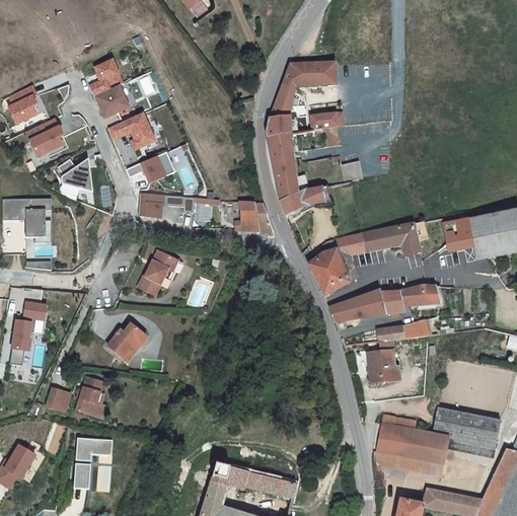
[(199,0),(189,7),(195,15),(206,6),(201,0),(199,0)]
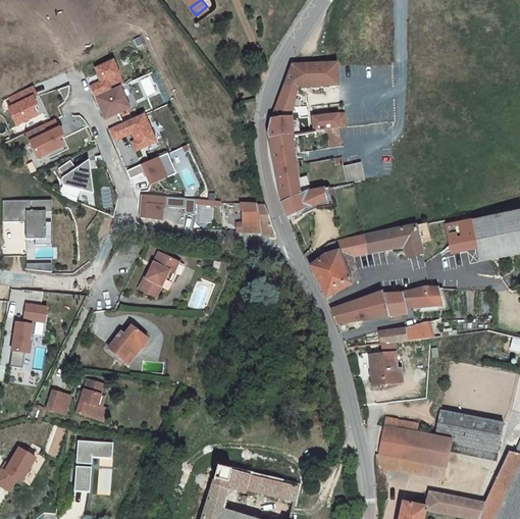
[(112,60),(95,67),(100,81),(89,86),(93,96),(118,85),(122,84),(112,60)]
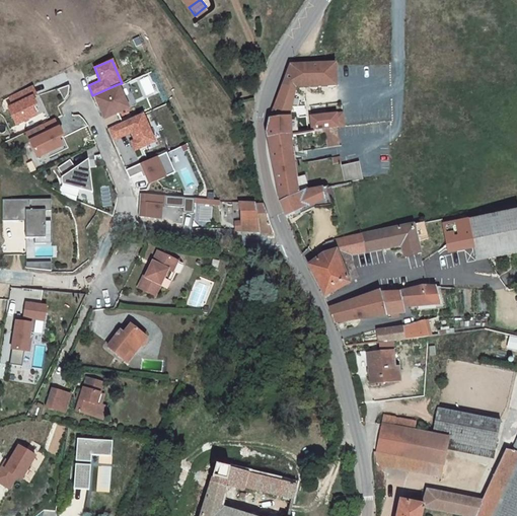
[(335,61),(290,62),(283,78),(288,80),(288,85),(291,85),(321,84),(321,77),(326,76),(327,83),(336,83),(335,61)]
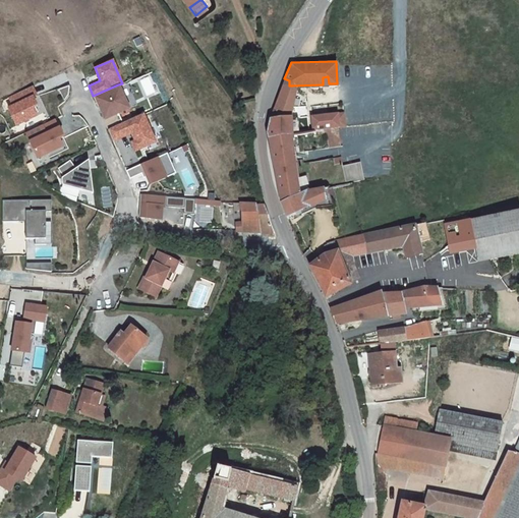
[(284,78),(270,118),(288,115),(293,88),(292,88),(292,85),(289,85),(289,80),(284,78)]
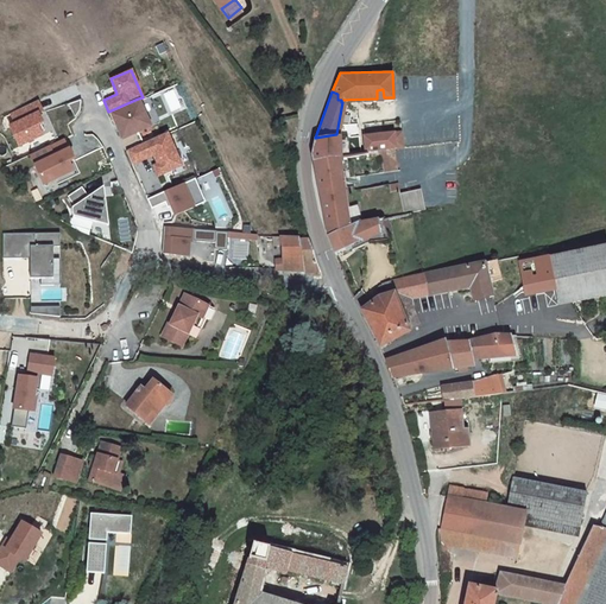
[(38,99),(12,110),(17,121),(11,125),(20,144),(43,133),(38,124),(44,121),(39,112),(44,109),(38,99)]
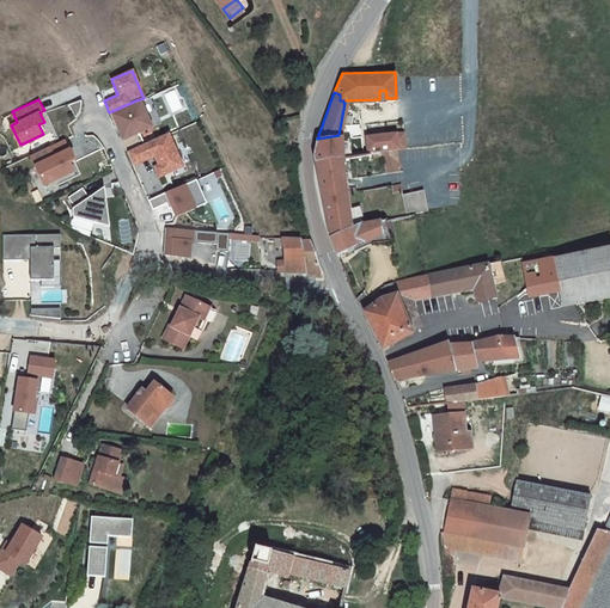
[(139,99),(109,112),(114,123),(116,122),(123,137),(150,126),(139,99)]
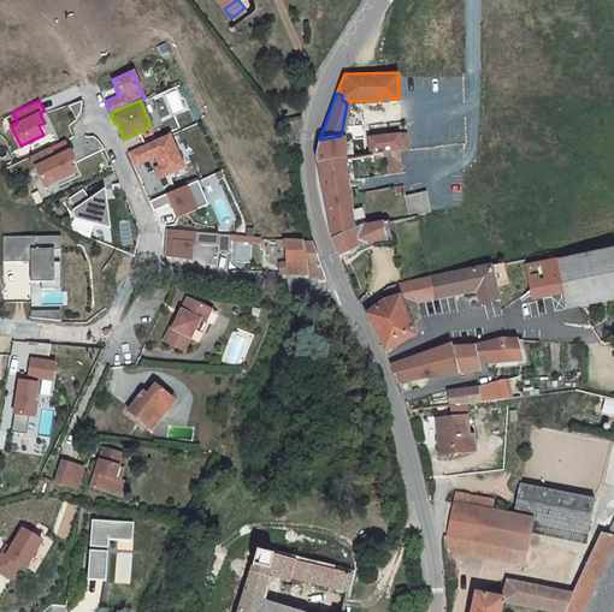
[(117,123),(114,124),(122,140),(124,138),(117,123)]
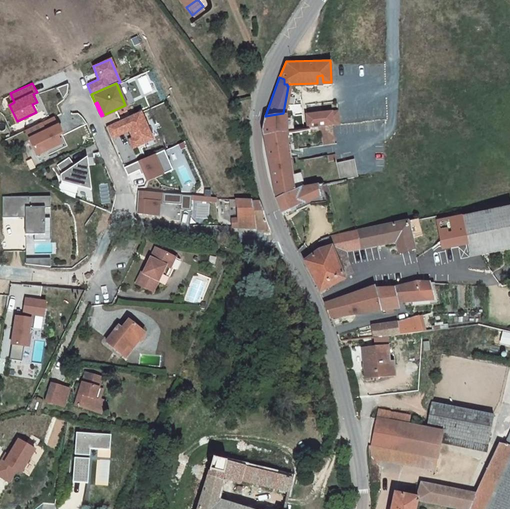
[(301,112),(302,125),(319,124),(328,123),(334,122),(333,110),(301,112)]
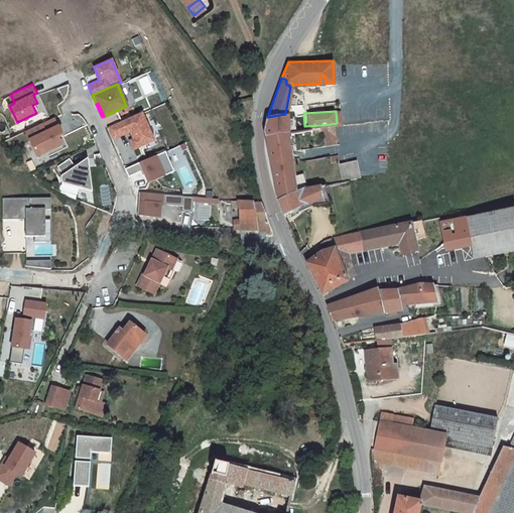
[(140,112),(119,121),(123,129),(128,127),(130,130),(133,138),(129,140),(133,148),(152,139),(140,112)]
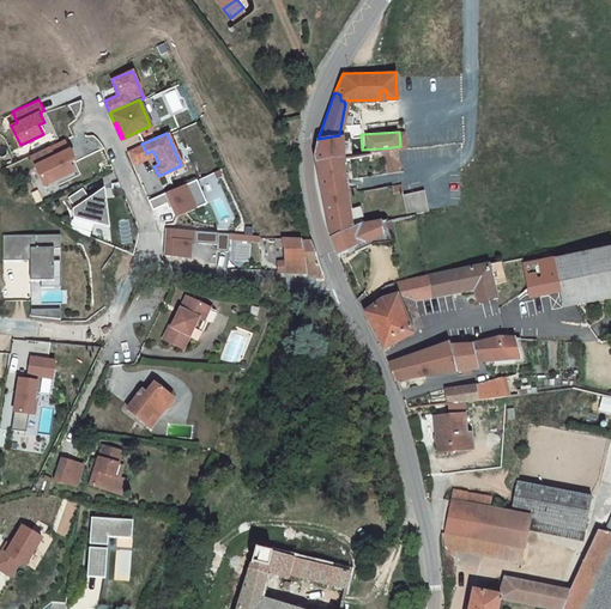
[(339,136),(339,135),(318,139),(314,148),(314,154),(315,160),(325,213),(346,208),(337,158),(339,136)]
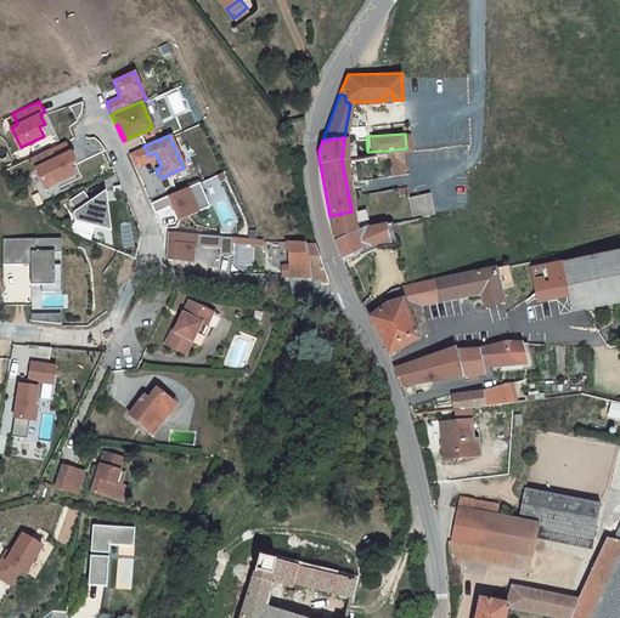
[(344,139),(342,160),(350,159),(351,158),(354,140),(344,139)]
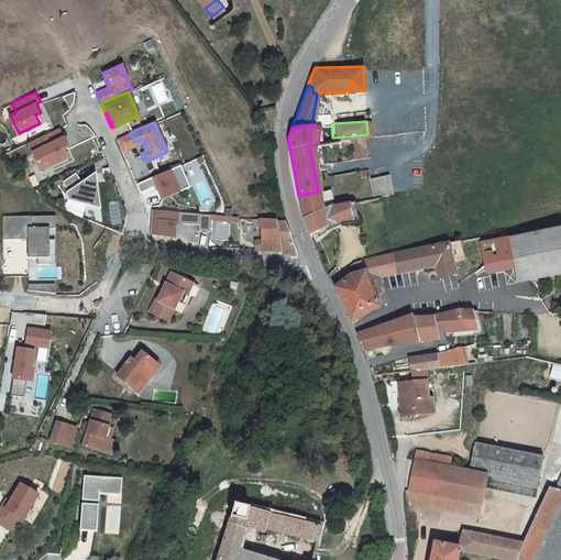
[(130,132),(116,139),(121,151),(142,142),(140,139),(134,141),(130,132)]
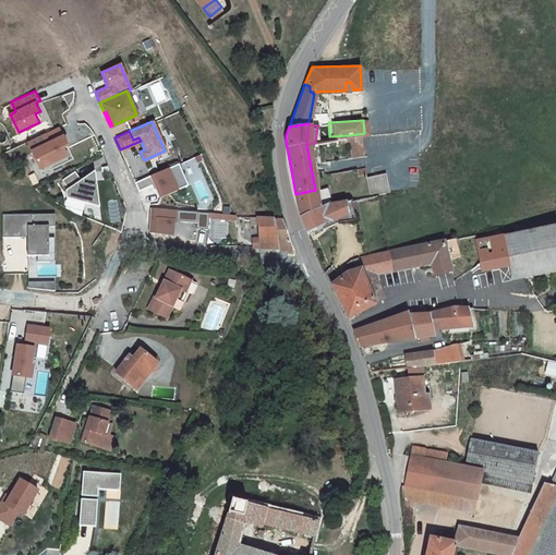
[(358,134),(348,135),(350,156),(360,155),(358,134)]
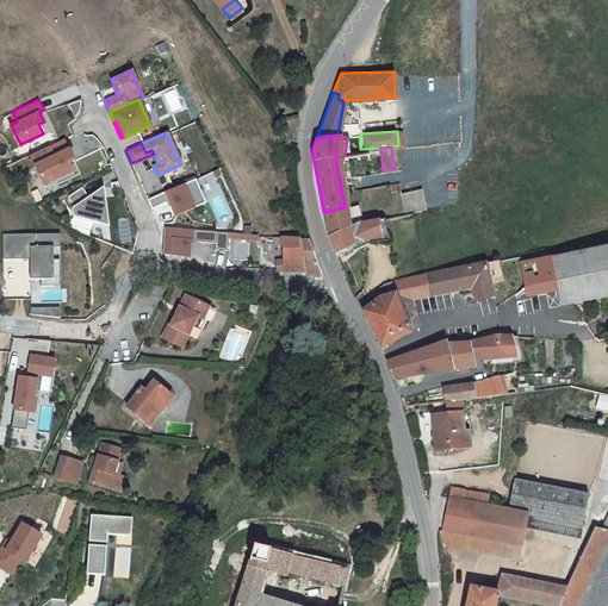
[(70,149),(36,164),(44,183),(74,170),(69,161),(75,158),(70,149)]
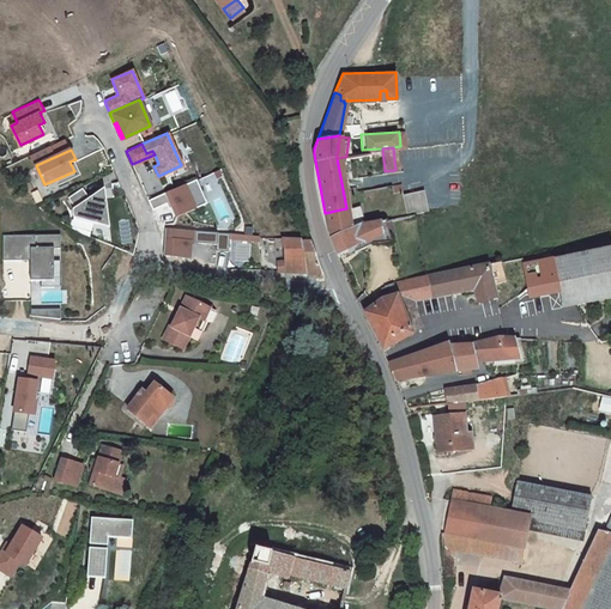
[(345,157),(337,158),(346,208),(351,207),(344,170),(348,169),(345,157)]
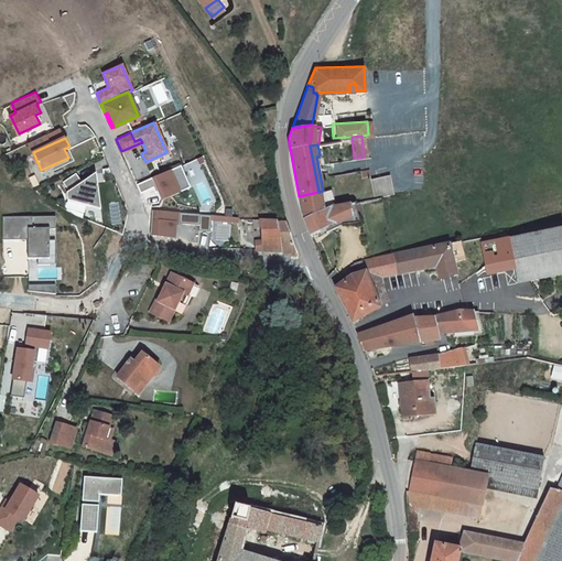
[(180,164),(136,184),(139,193),(152,187),(154,192),(158,191),(161,198),(190,185),(180,164)]
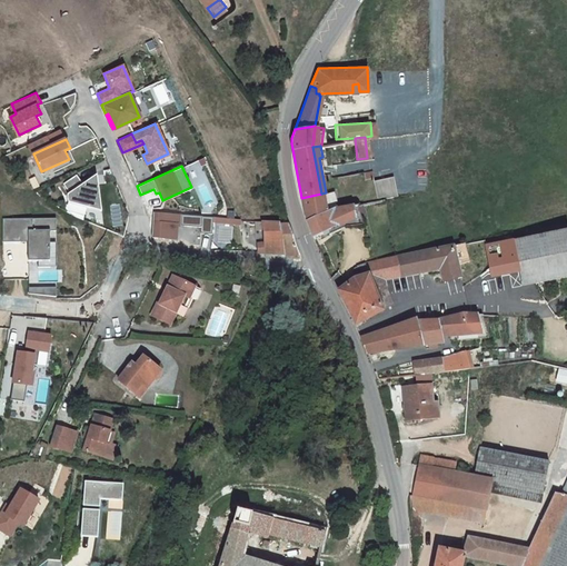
[(77,172),(65,182),(70,191),(68,192),(69,200),(103,209),(98,172),(83,182),(77,172)]
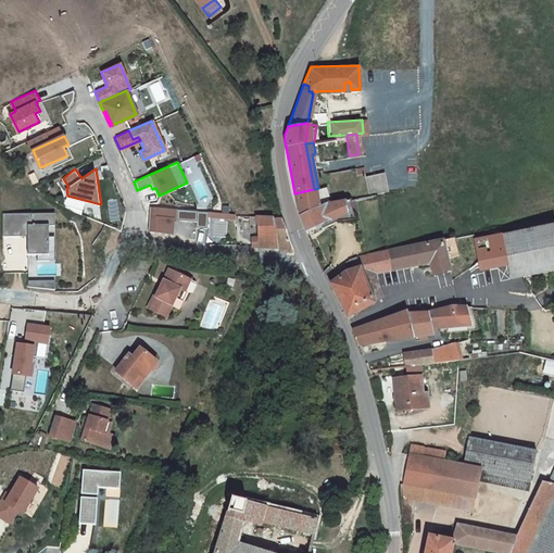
[(370,192),(377,191),(377,193),(389,191),(386,172),(367,175),(370,192)]
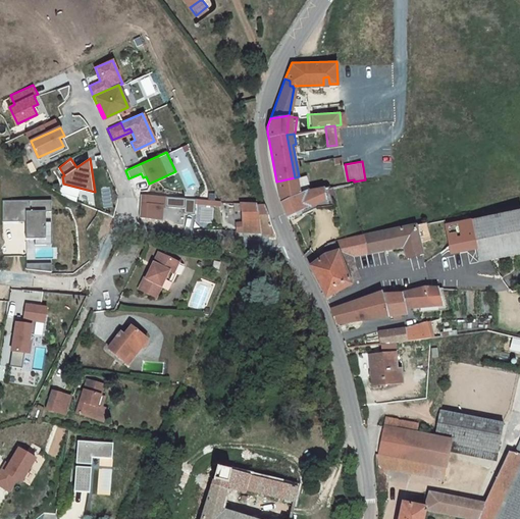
[(307,175),(299,176),(303,191),(308,188),(310,190),(311,190),(307,175)]
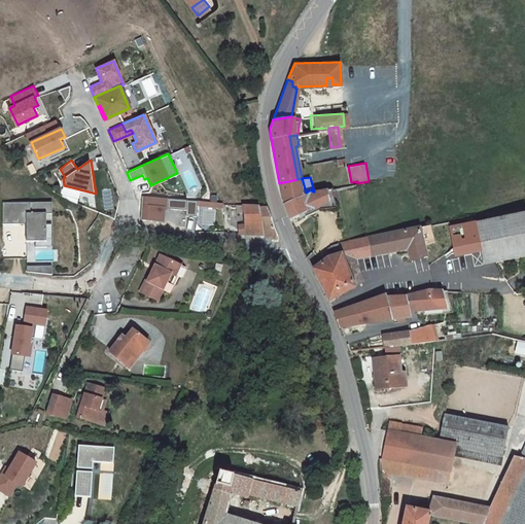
[(283,203),(306,193),(302,178),(298,179),(279,183),(283,203)]
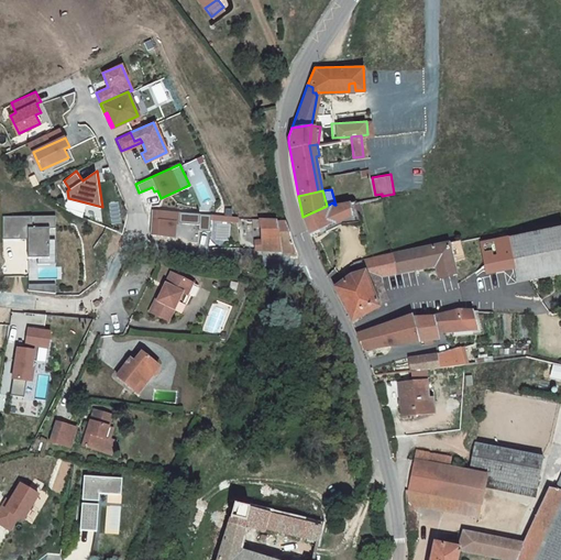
[(336,205),(334,205),(339,220),(340,221),(340,223),(344,222),(360,221),(355,200),(336,205)]
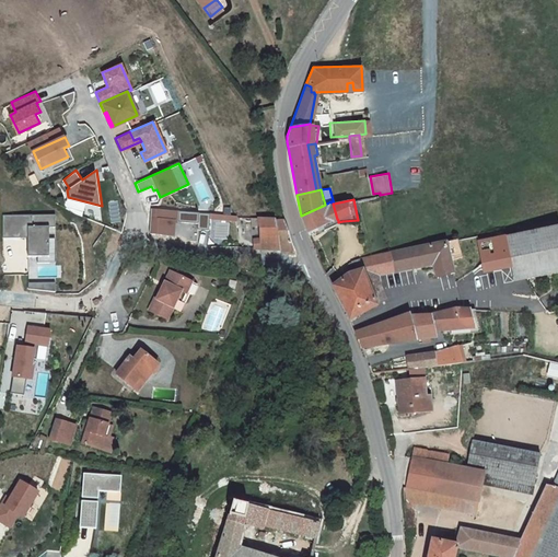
[(337,219),(333,204),(330,201),(325,205),(301,216),(306,233),(307,232),(337,219)]
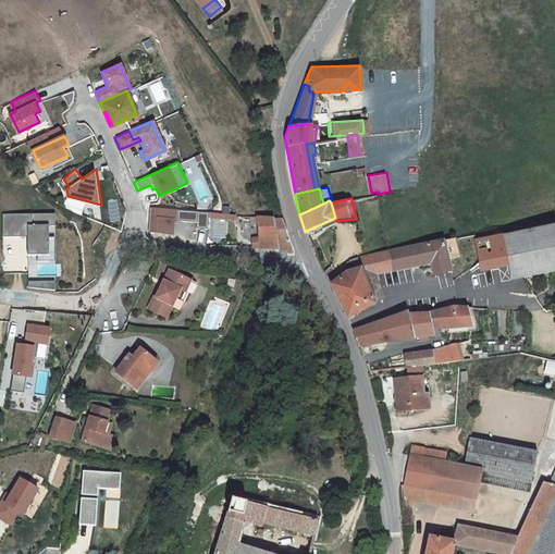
[(177,208),(149,206),(147,229),(171,233),(171,219),(176,219),(177,208)]
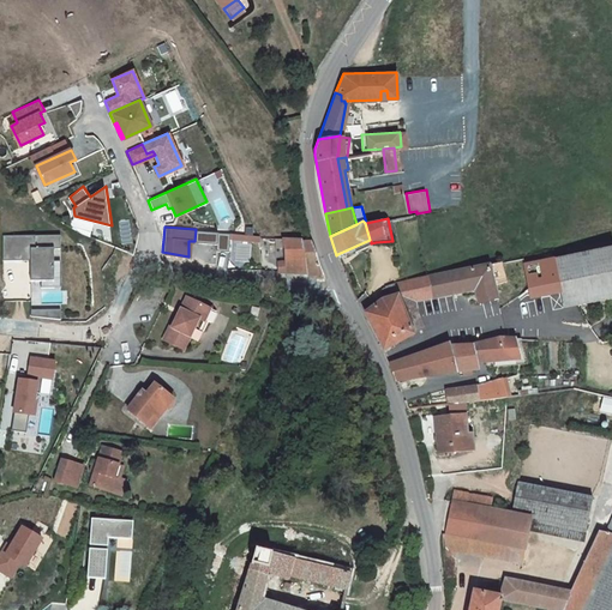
[(227,249),(228,236),(228,233),(196,229),(195,241),(215,242),(215,248),(227,249)]
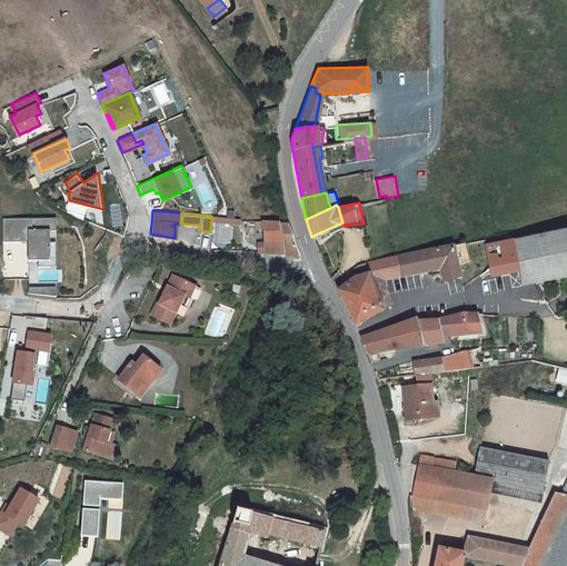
[(55,216),(1,216),(1,239),(19,239),(19,235),(27,235),(27,239),(27,258),(36,258),(48,258),(48,239),(48,228),(55,228),(55,216)]
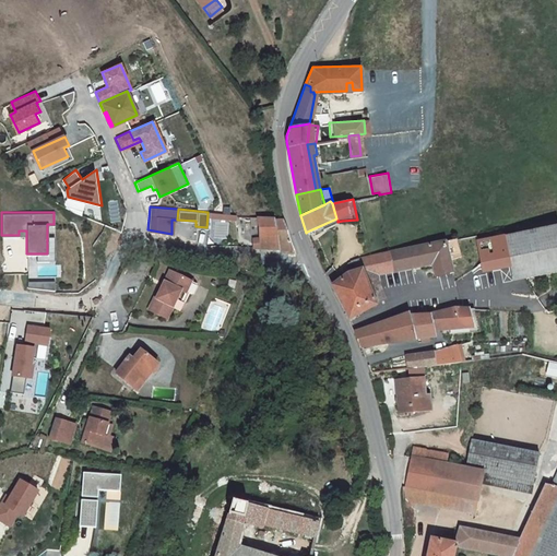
[(253,237),(253,246),(276,249),(294,246),(292,238),(285,221),(275,220),(275,217),(256,216),(258,237),(253,237)]
